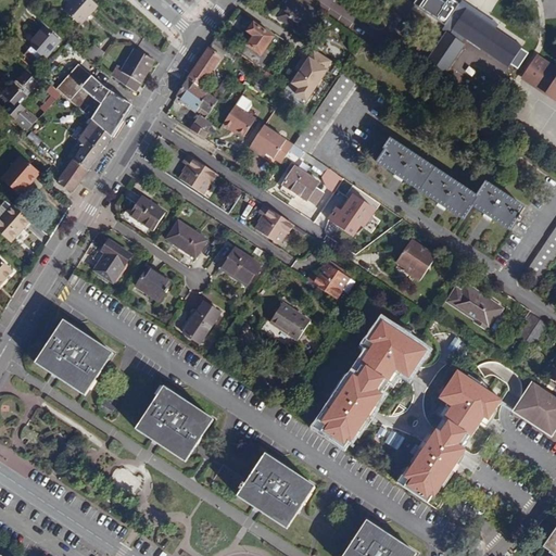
[(80,26),(99,8),(89,0),(74,0),(64,11),(80,26)]
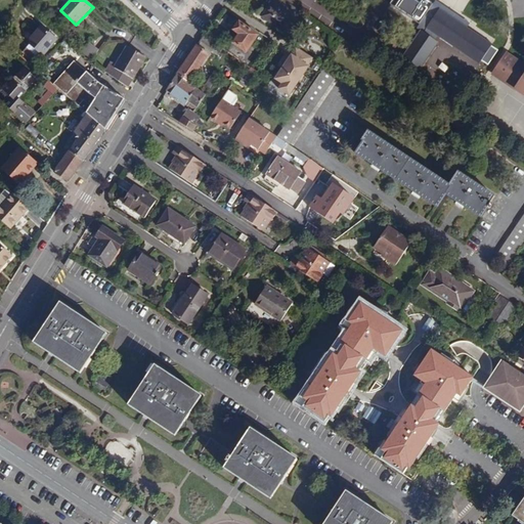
[(301,11),(285,0),(281,0),(279,4),(273,0),(271,0),(261,17),(286,34),(301,11)]
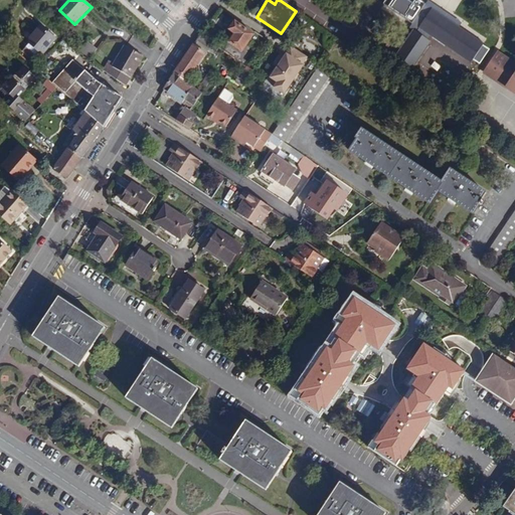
[(386,0),(383,5),(449,48),(462,29),(417,0),(386,0)]
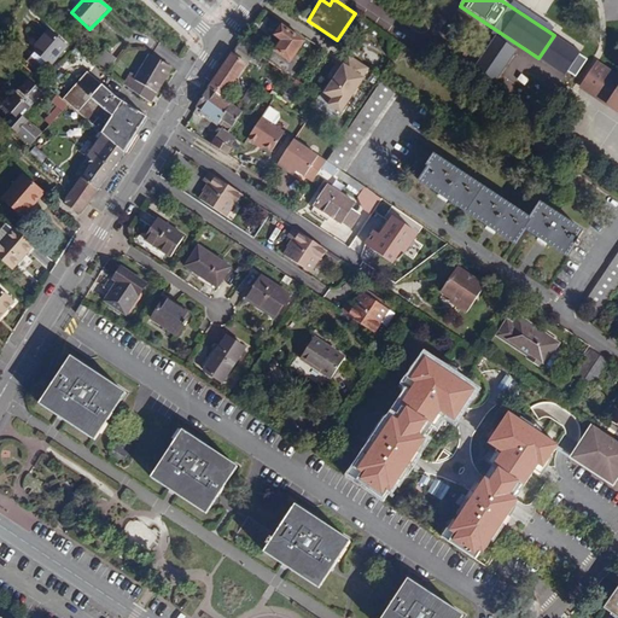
[(281,27),(274,36),(281,41),(267,62),(290,77),(293,74),(290,71),(299,58),(295,54),(303,42),(281,27)]
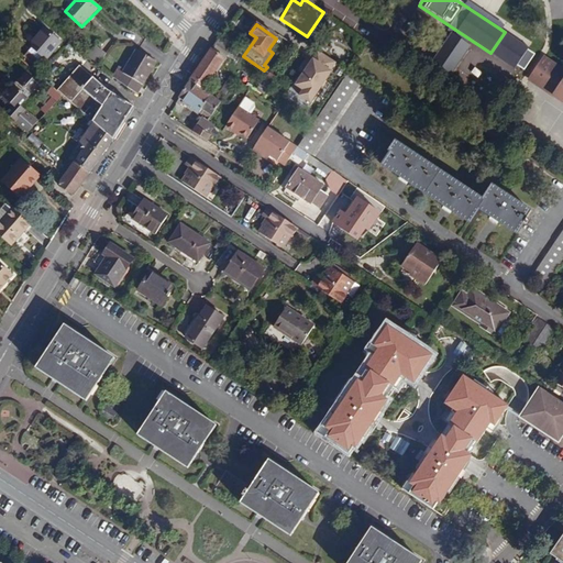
[(506,33),(526,46),(530,40),(510,28),(506,33)]
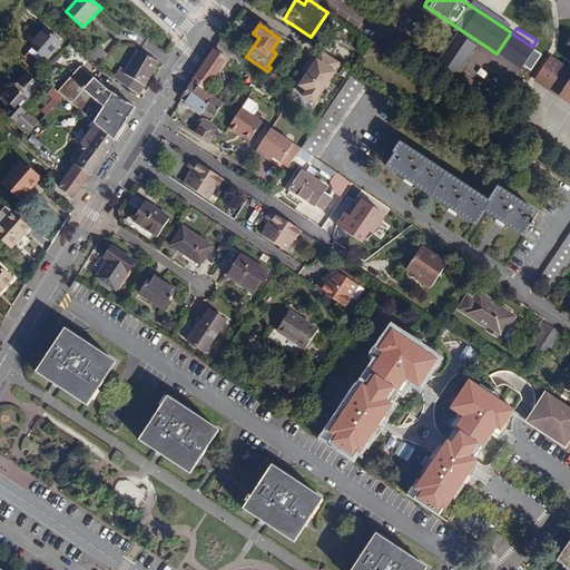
[(46,60),(60,43),(45,29),(29,46),(46,60)]
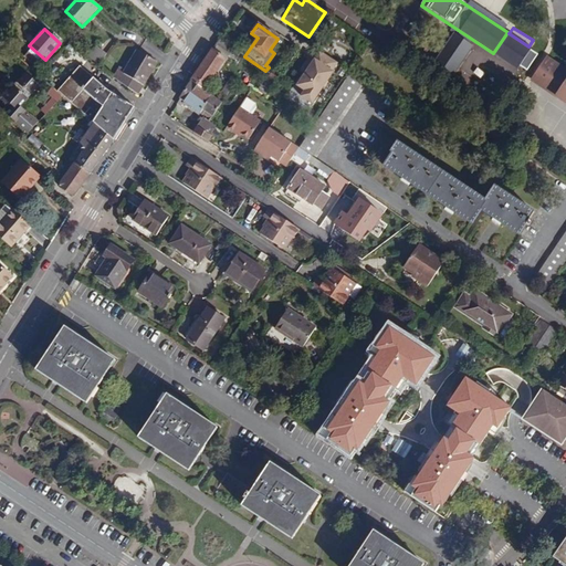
[(507,32),(493,53),(516,70),(531,49),(528,46),(509,33),(507,32)]
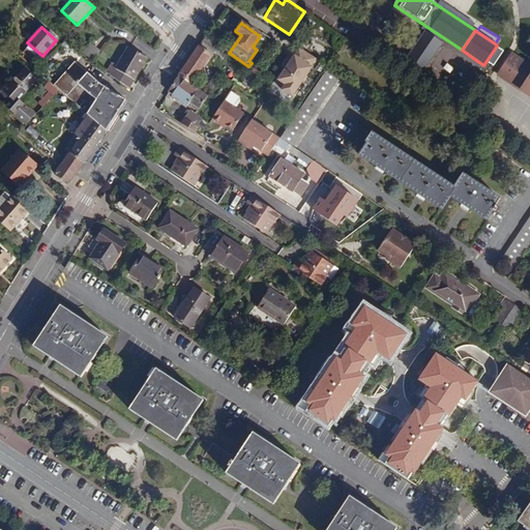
[(206,35),(202,43),(213,52),(218,43),(206,35)]
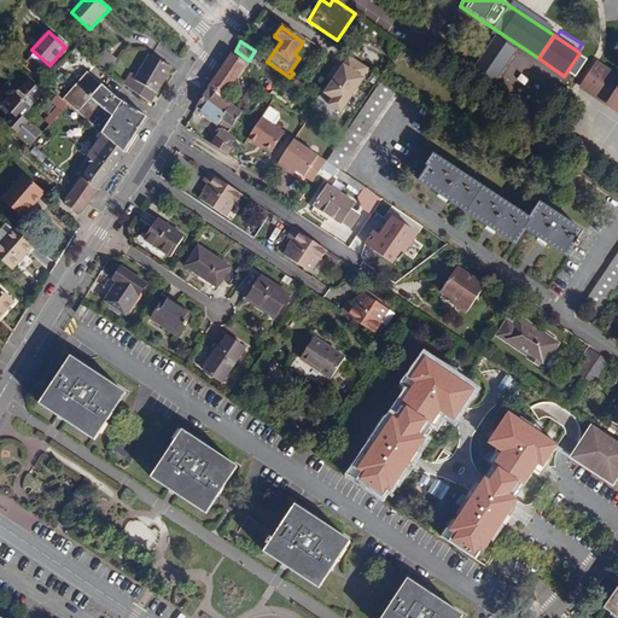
[(123,85),(150,104),(174,65),(163,57),(151,52),(138,74),(130,73),(123,85)]
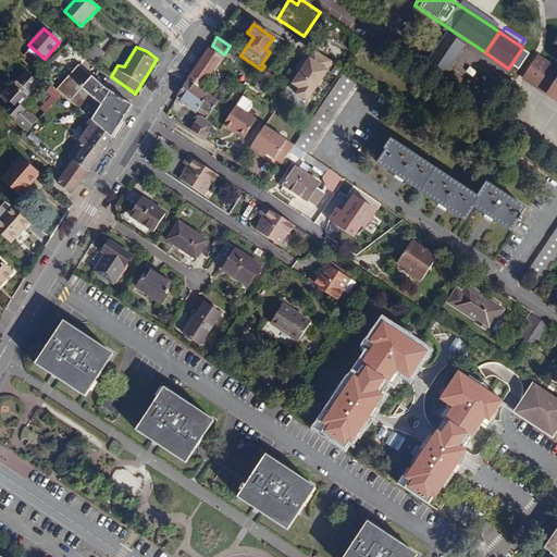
[(209,49),(188,79),(200,88),(221,58),(209,49)]
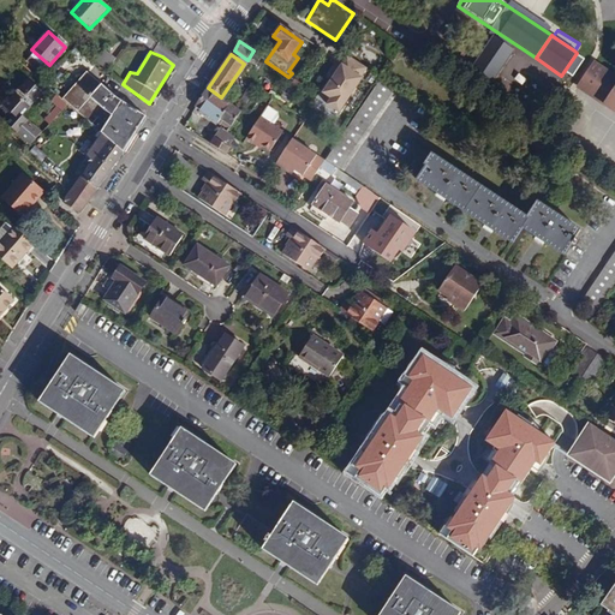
[(344,111),(370,70),(348,55),(322,96),(344,111)]
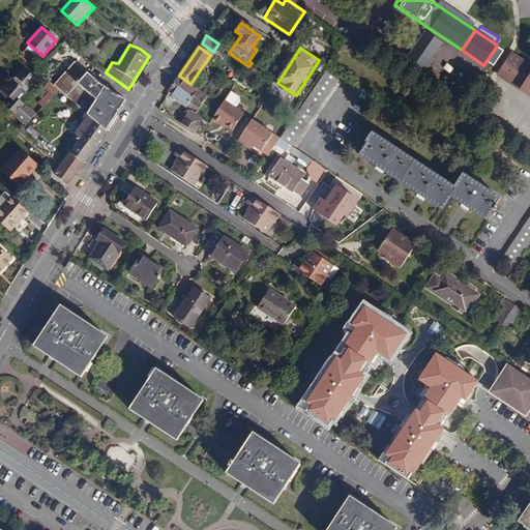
[(498,75),(505,80),(520,59),(511,55),(498,75)]
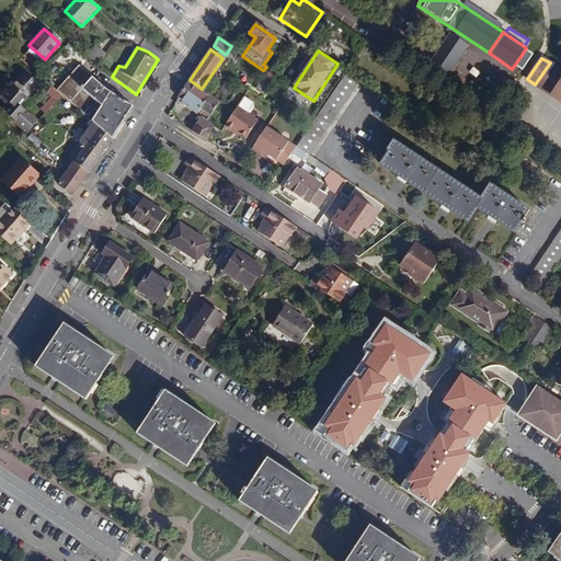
[(80,59),(53,91),(83,115),(89,107),(98,114),(93,121),(113,136),(136,102),(80,59)]
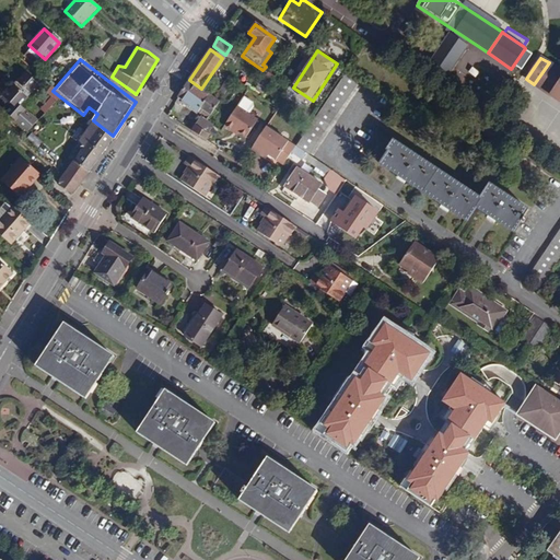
[(559,70),(549,62),(534,84),(558,101),(559,97),(559,70)]
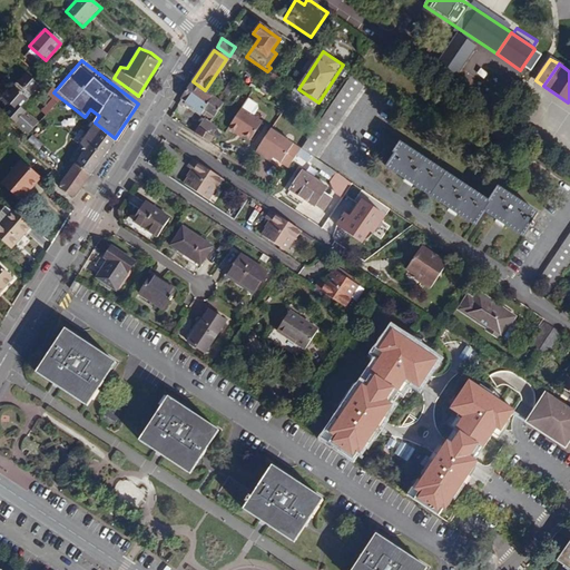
[(19,110),(22,107),(40,87),(27,75),(10,92),(8,90),(0,98),(8,107),(11,104),(15,107),(19,110)]
